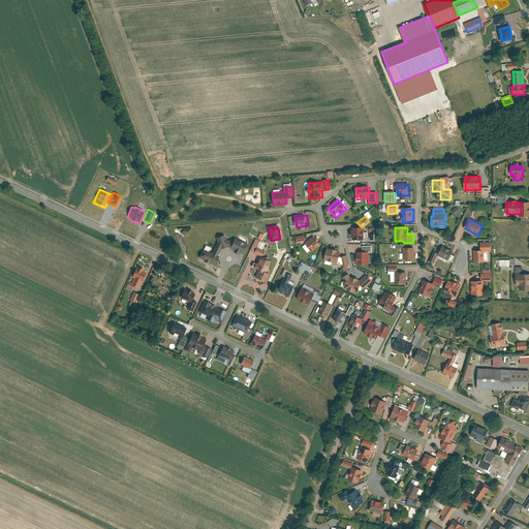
[(353,229),(353,241),(366,241),(365,229),(353,229)]
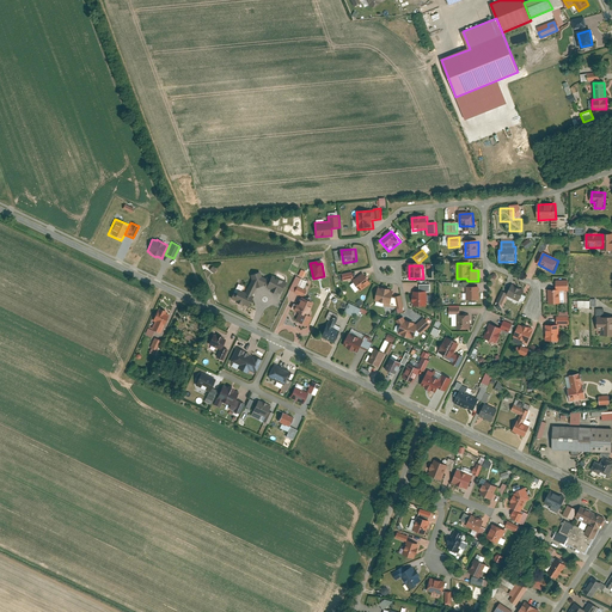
[(252,280),(246,293),(254,297),(258,288),(264,286),(268,288),(271,281),(263,277),(262,274),(252,276),(252,280)]
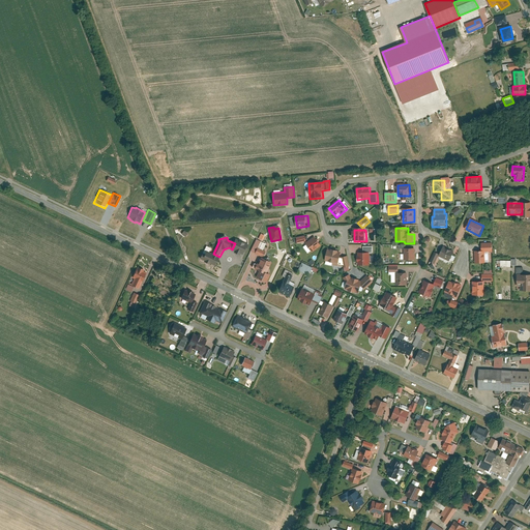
[(305,245),(313,255),(322,247),(315,238),(305,245)]
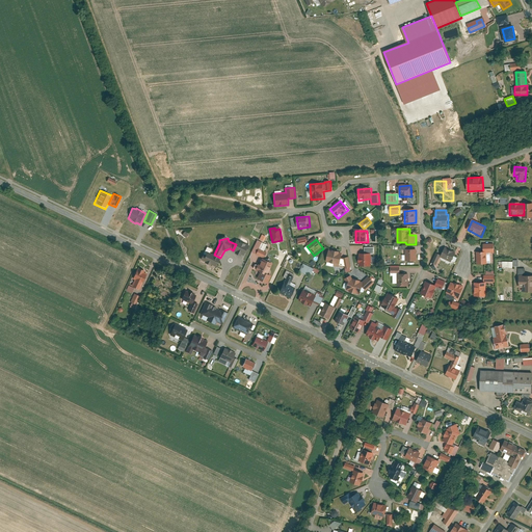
[(238,240),(236,244),(233,250),(234,250),(234,253),(245,258),(250,246),(238,240)]
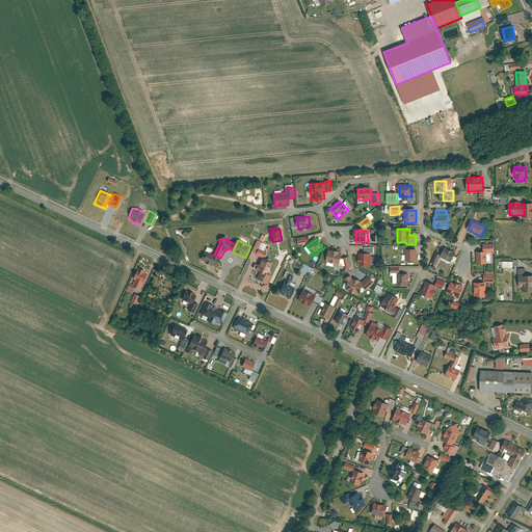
[(253,255),(262,260),(264,261),(267,254),(265,253),(268,246),(259,242),(253,255)]
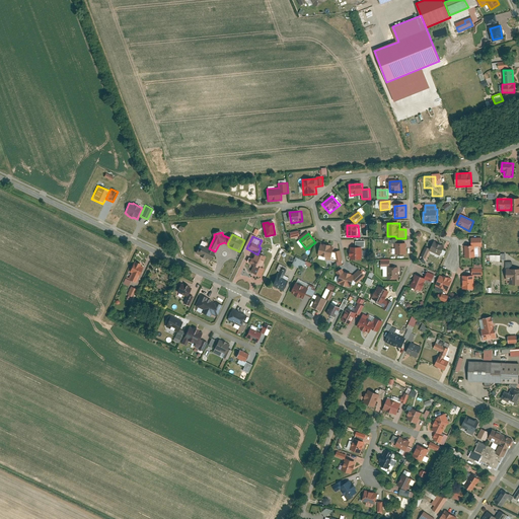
[(472,238),(472,246),(465,246),(466,258),(478,258),(478,247),(483,247),(483,237),(472,238)]
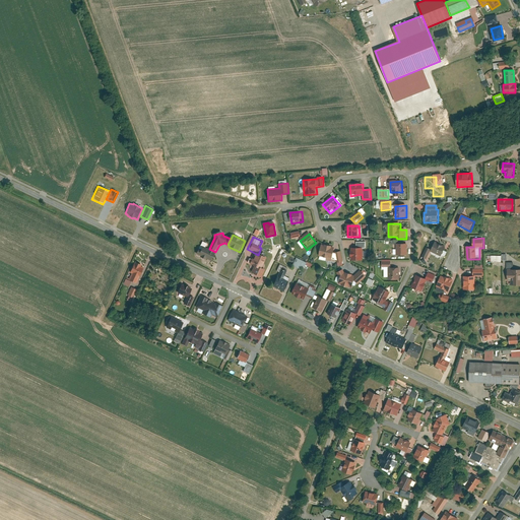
[(436,242),(432,250),(427,247),(423,257),(428,259),(431,252),(442,257),(447,247),(436,242)]
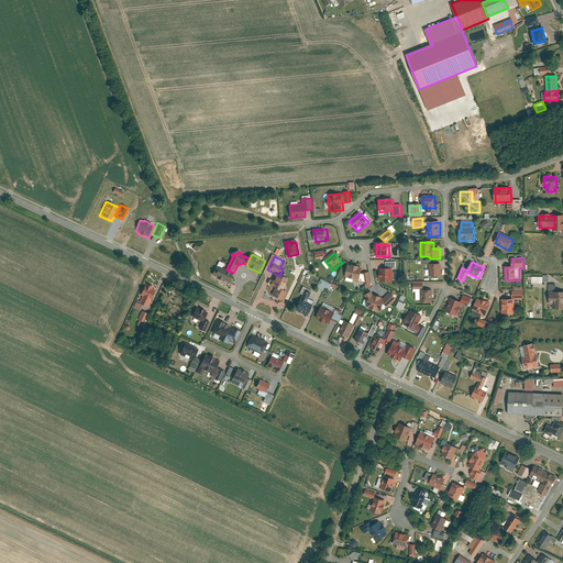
[(430,277),(442,277),(442,265),(430,265),(430,277)]
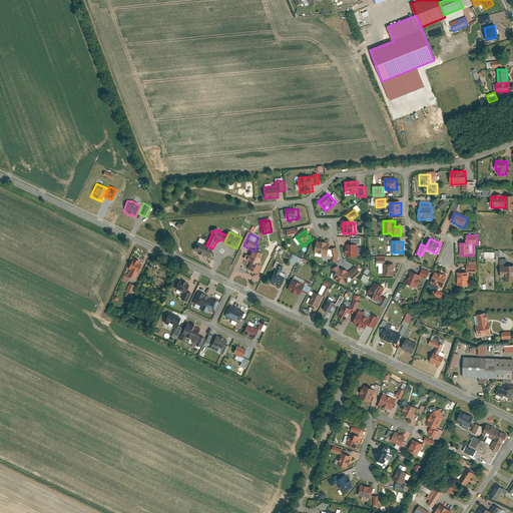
[(212,248),(206,245),(198,242),(194,251),(209,259),(213,249),(212,248)]
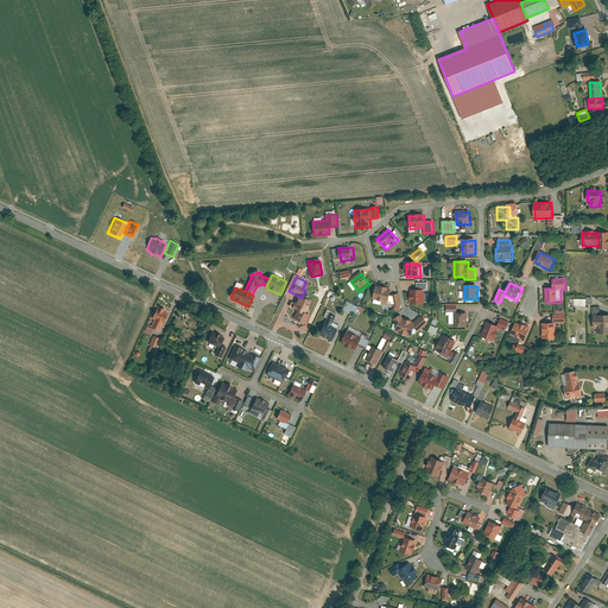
[(378,287),(374,301),(392,305),(394,291),(378,287)]
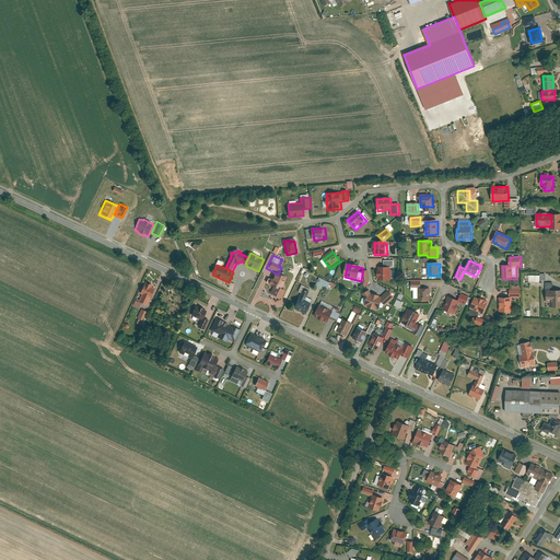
[(391,268),(378,268),(378,282),(391,282),(391,268)]
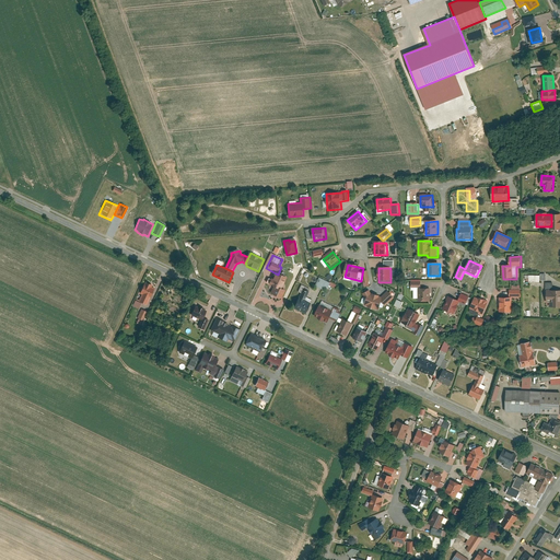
[(270,284),(275,287),(282,290),(282,289),(288,279),(278,275),(276,273),(270,284)]
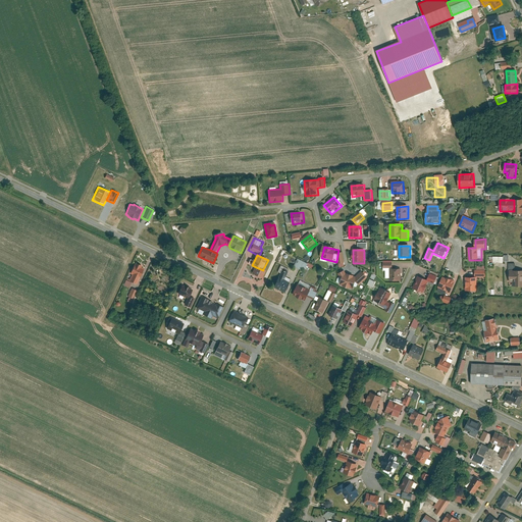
[(311,268),(313,265),(297,258),(293,266),(300,269),(301,267),(305,269),(306,266),(311,268)]
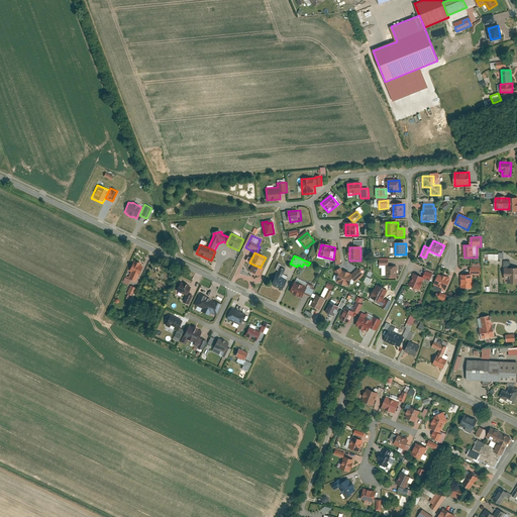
[(134,261),(129,272),(131,273),(128,279),(135,282),(142,268),(139,266),(140,264),(134,261)]
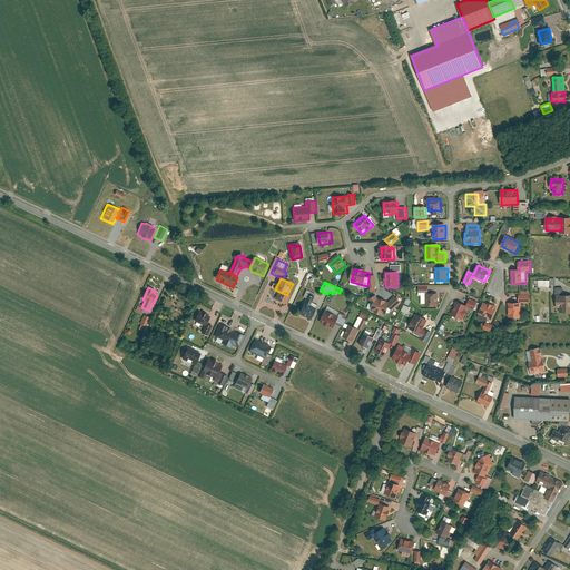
[(569,295),(563,296),(563,287),(556,288),(556,296),(556,307),(561,307),(561,313),(569,312),(569,295)]
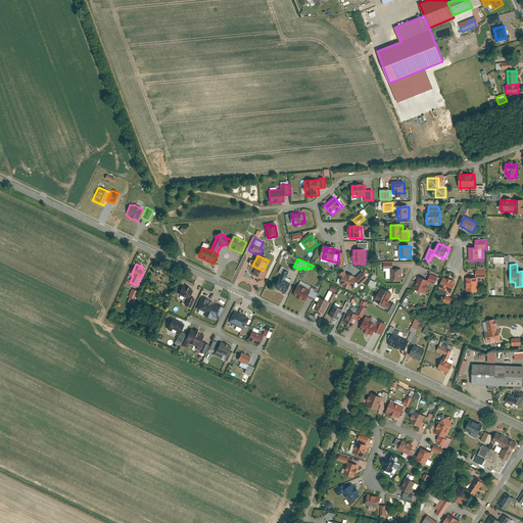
[(264,271),(256,268),(253,275),(264,281),(268,272),(264,270),(264,271)]
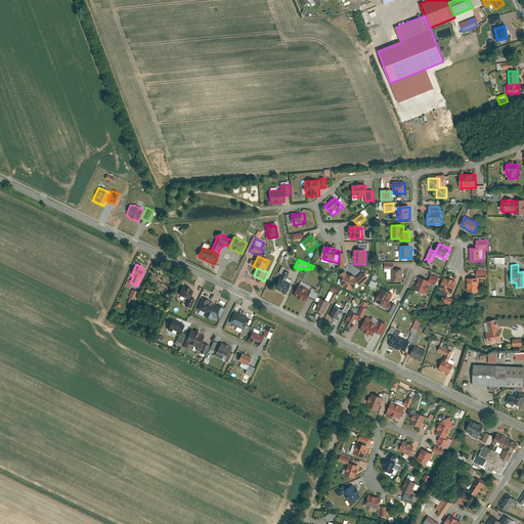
[(289,273),(284,270),(274,289),(286,294),(292,281),(286,278),(289,273)]
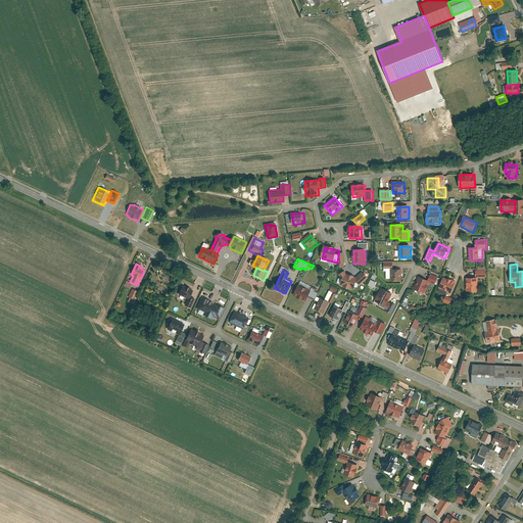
[(390,270),(391,283),(402,282),(402,270),(390,270)]
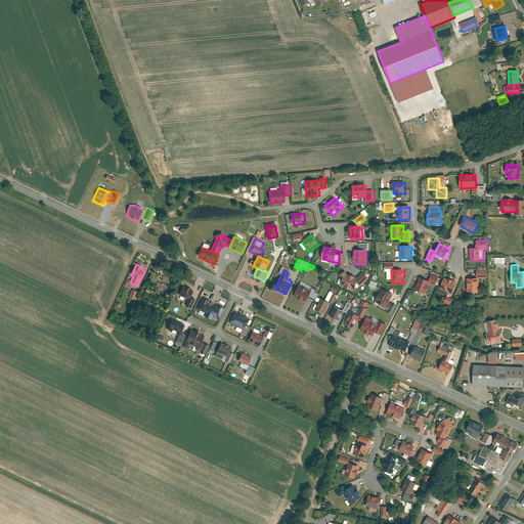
[(477,271),(477,279),(468,279),(468,293),(480,293),(480,279),(488,279),(488,271),(477,271)]
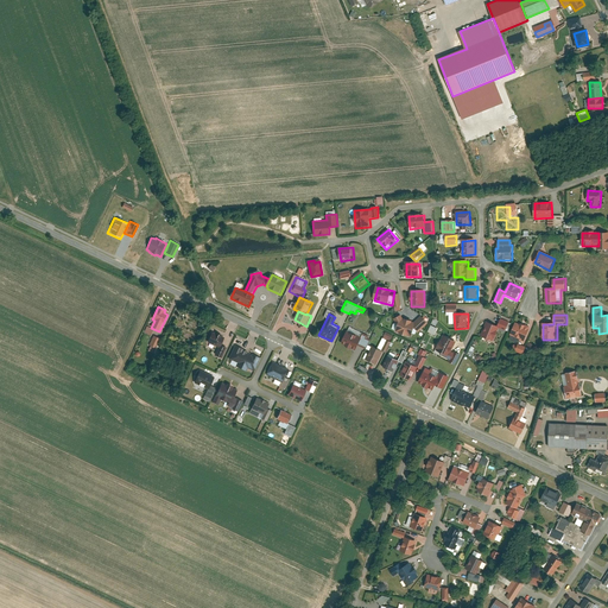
[(403,317),(396,321),(398,328),(397,334),(411,339),(412,339),(419,334),(429,325),(422,317),(415,323),(404,321),(403,317)]
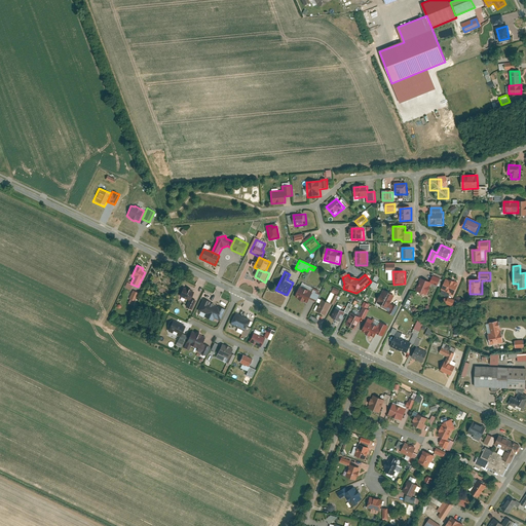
[(426,296),(433,284),(438,287),(441,279),(434,275),(430,283),(422,278),(416,291),(426,296)]
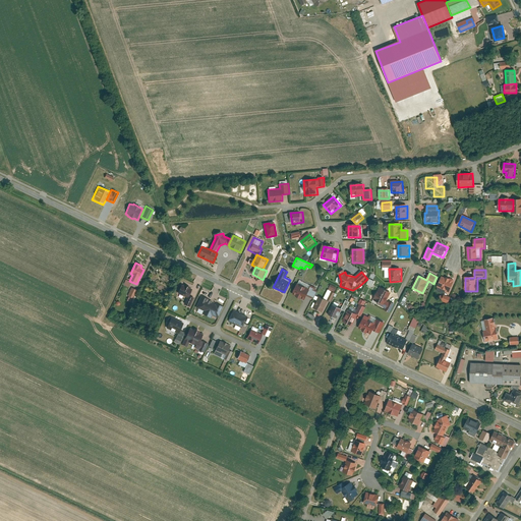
[(446,279),(443,277),(438,288),(450,293),(455,281),(447,277),(446,279)]
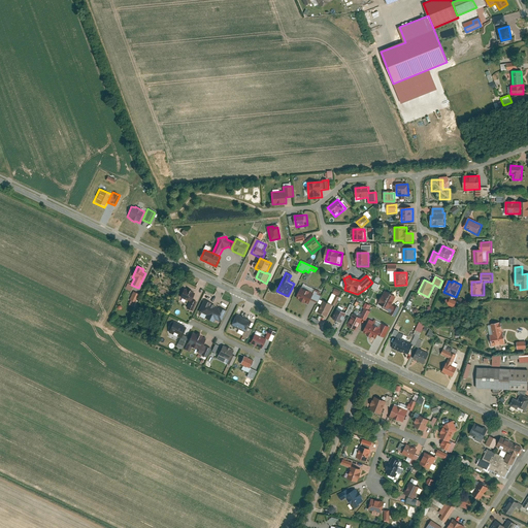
[(185,288),(179,297),(191,302),(196,293),(185,288)]
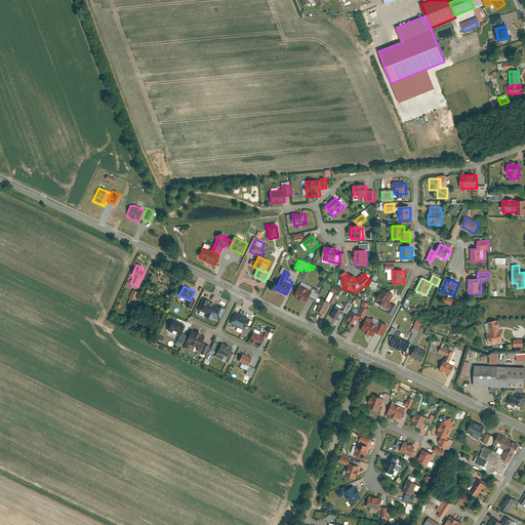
[(300,287),(295,297),(307,303),(312,292),(300,287)]
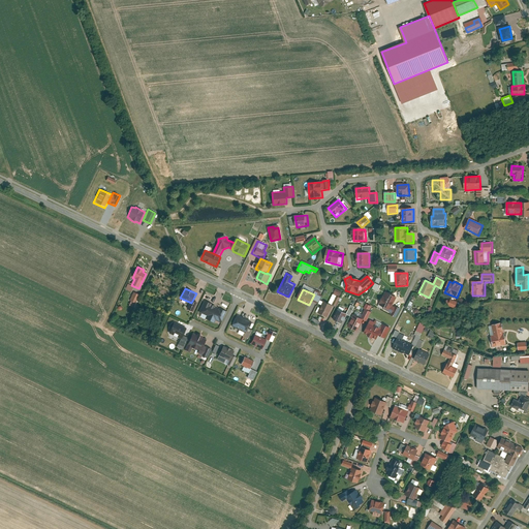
[(401,309),(394,305),(397,298),(385,291),(377,308),(396,318),(401,309)]
